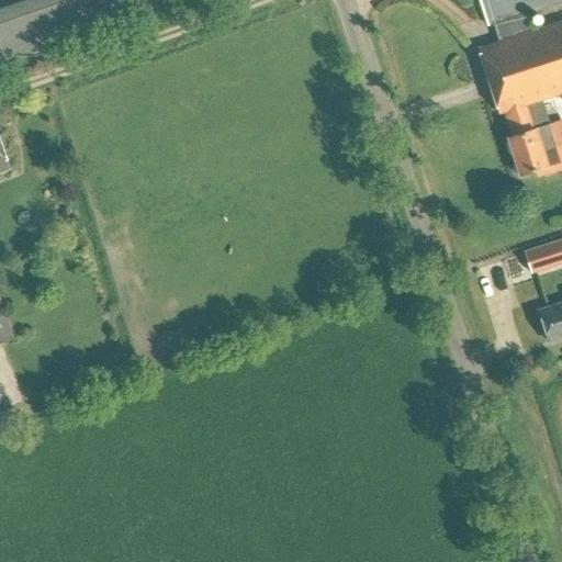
[(561,21),(535,31),(527,13),(561,1),(561,0),(480,0),(489,25),(494,24),(498,42),(478,48),(498,114),(504,112),(513,138),(507,141),(520,177),(536,172),(538,178),(561,169),(561,147),(561,146),(561,145),(561,120),(534,128),(526,107),(561,93),(561,21)]
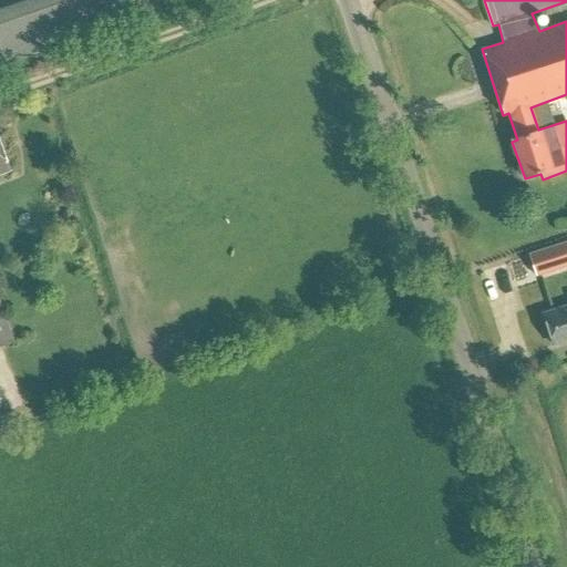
[(0,303),(0,173),(9,171),(0,146),(0,343),(13,339),(0,303)]
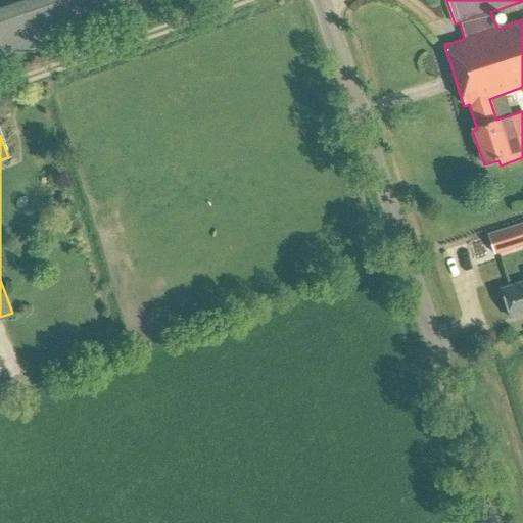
[(511,226),(488,233),(494,254),(518,247),(511,226)]
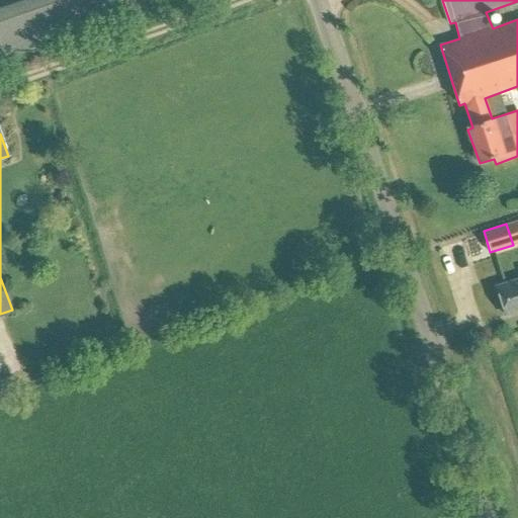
[(517,279),(496,286),(505,315),(517,311),(517,279)]
